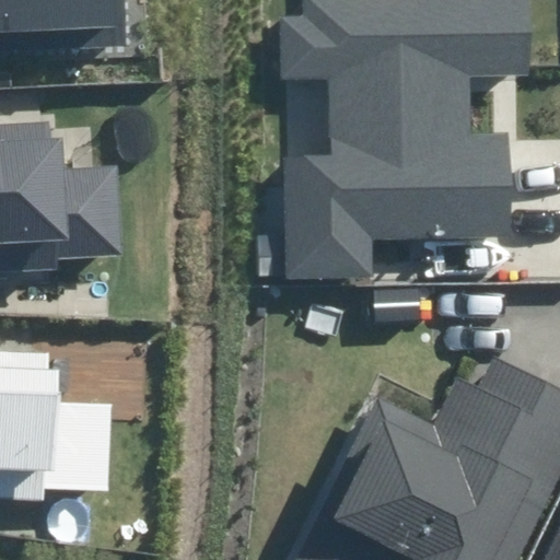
[(0,0),(0,45),(127,39),(125,0),(0,0)]
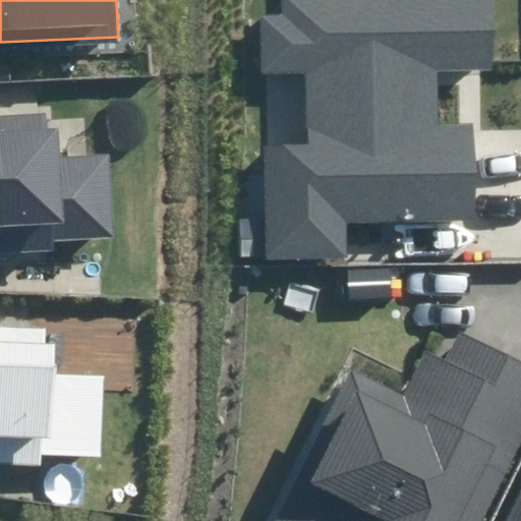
[(490,0),(280,0),(281,15),(259,15),(262,76),(305,74),(306,141),(265,142),(268,257),(345,255),(344,222),(477,219),(474,121),(440,122),(439,70),(493,69),(490,0)]
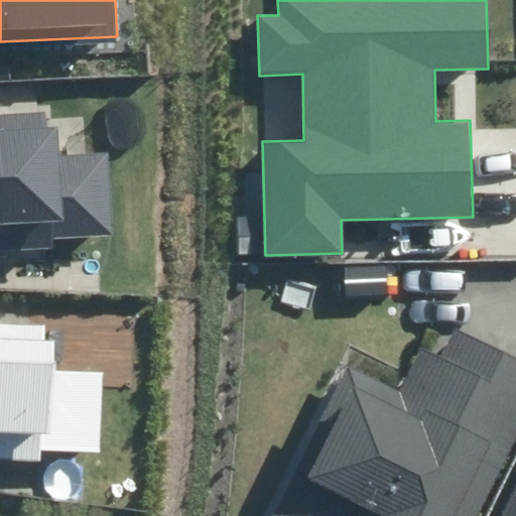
[(44,110),(0,111),(0,250),(53,248),(53,236),(111,233),(107,153),(58,155),(57,126),(45,127),(44,110)]
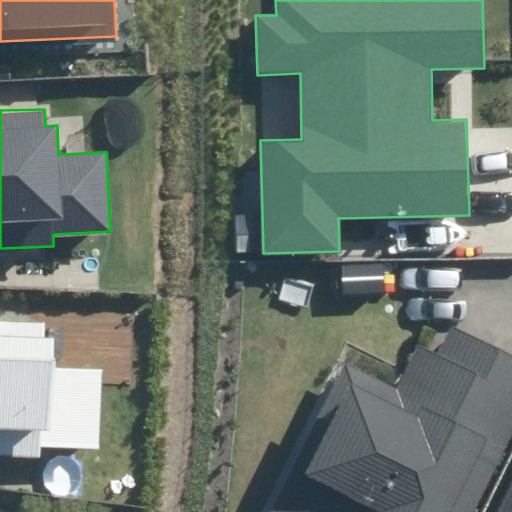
[(0,454),(41,456),(41,445),(102,448),(105,370),(56,368),(57,338),(44,338),(44,321),(0,319),(0,454)]
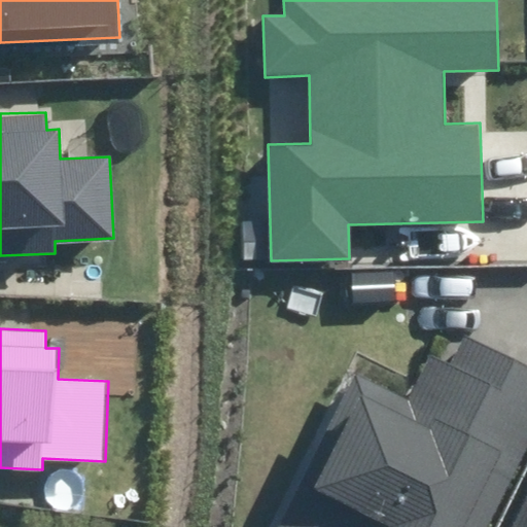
[(487,526),(526,448),(526,365),(465,336),(451,364),(430,354),(408,399),(355,374),(279,526),(487,526)]
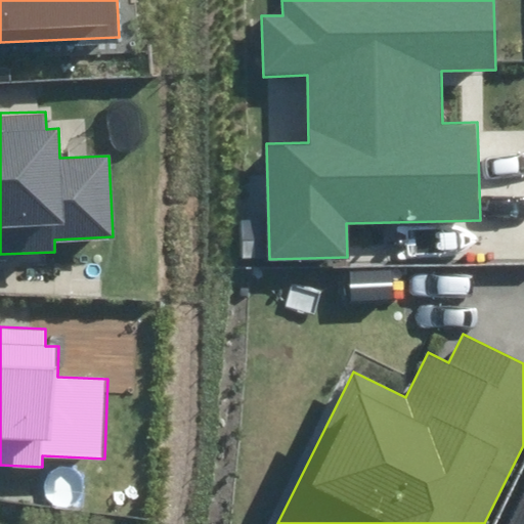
[(523,523),(523,493),(507,523),(523,523)]
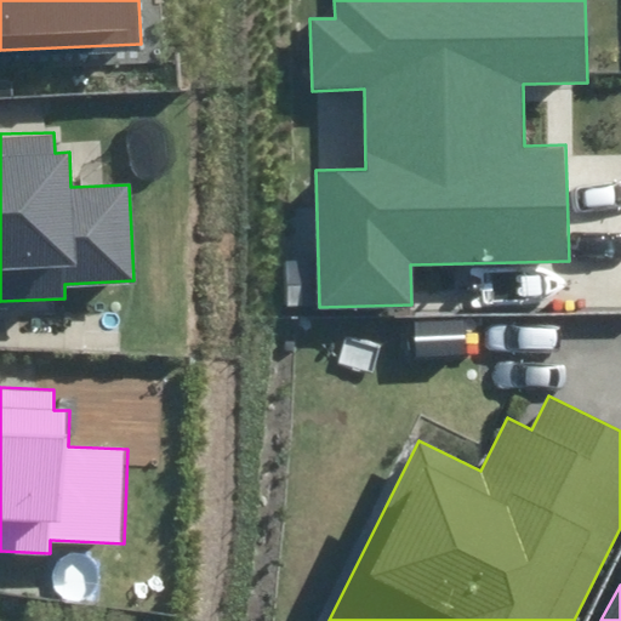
All buildings are outlined.
